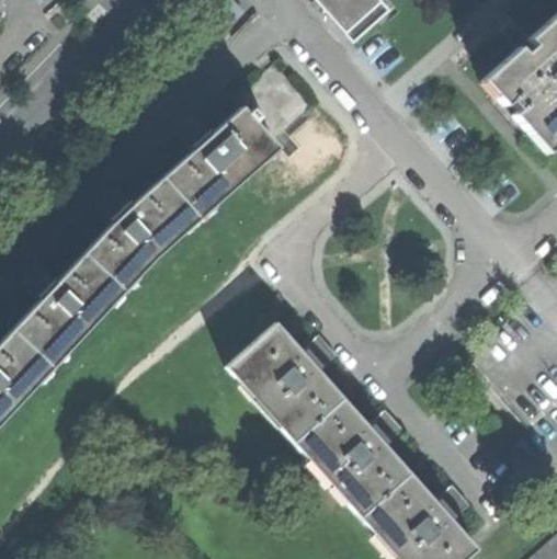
[(215,0),(204,11),(225,32),(247,10),(236,0),(215,0)]
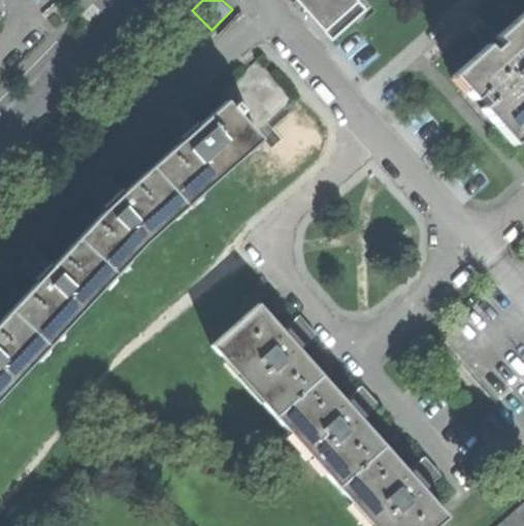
[(369,8),(362,0),(301,0),(336,38),(358,19),(369,8)]
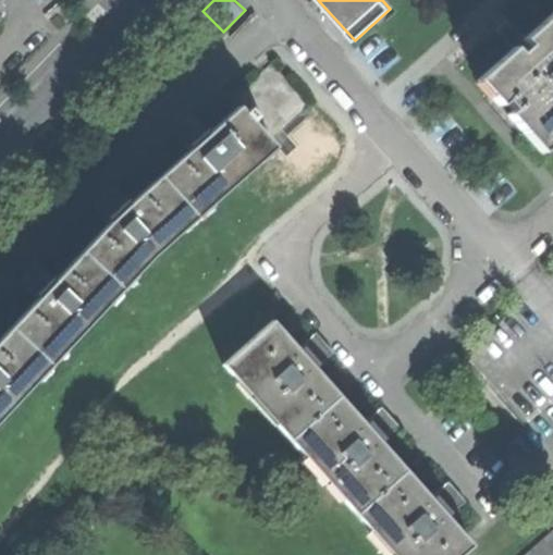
[(516,47),(481,78),(504,103),(508,100),(516,109),(512,113),(545,151),(552,144),(552,14),(528,36),(535,42),(521,53),(516,47)]
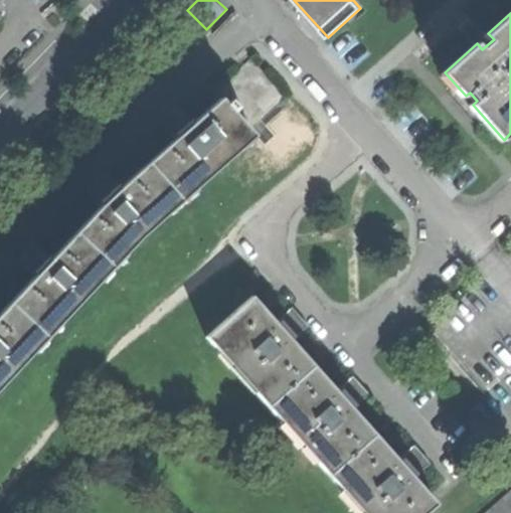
[(465,29),(477,43),(482,49),(494,39),(488,33),(476,19),(470,25),(465,29)]
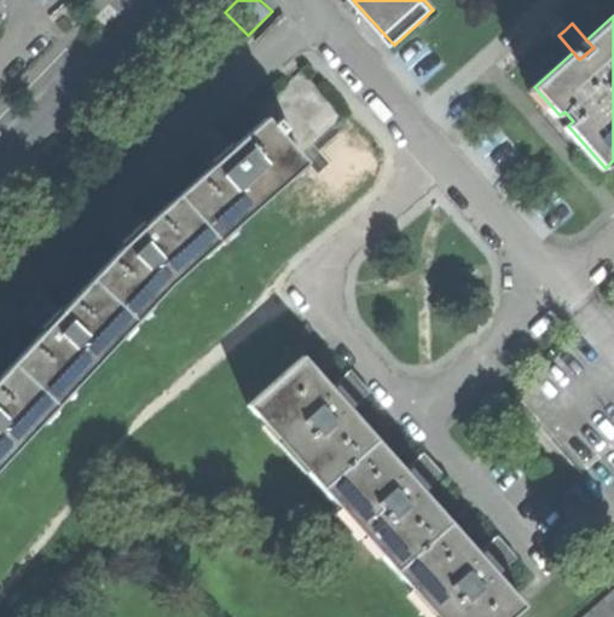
[(181,195),(221,241),(310,162),(284,133),(289,127),(282,119),(276,124),(270,116),(235,146),(221,132),(210,142),(201,150),(215,166),(181,195)]
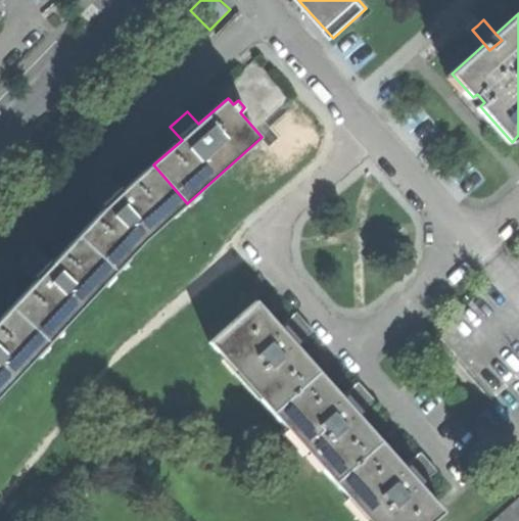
[(94,195),(105,208),(80,235),(118,271),(149,238),(187,203),(153,164),(126,190),(113,176),(103,186),(94,195)]
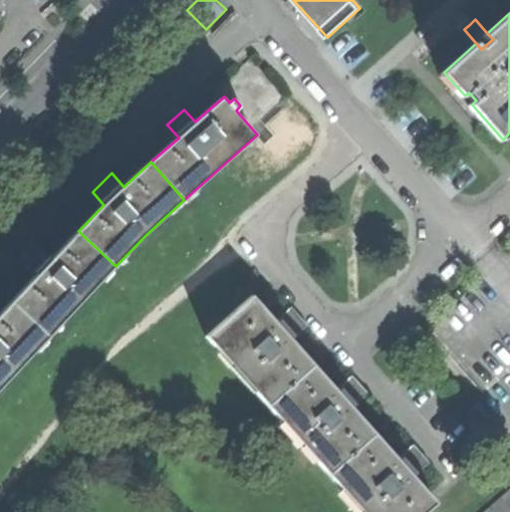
[(13,300),(50,335),(115,266),(78,231),(53,258),(41,246),(33,254),(26,262),(38,274),(13,300)]
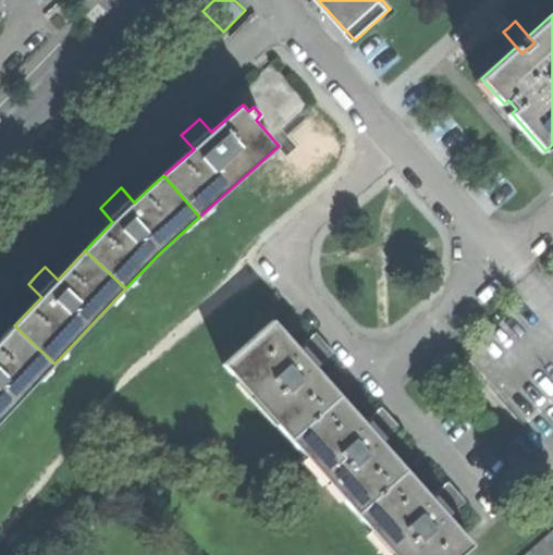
[(289,433),(339,389),(319,367),(333,354),(323,343),(316,334),(302,346),(277,319),(226,362),(289,433)]
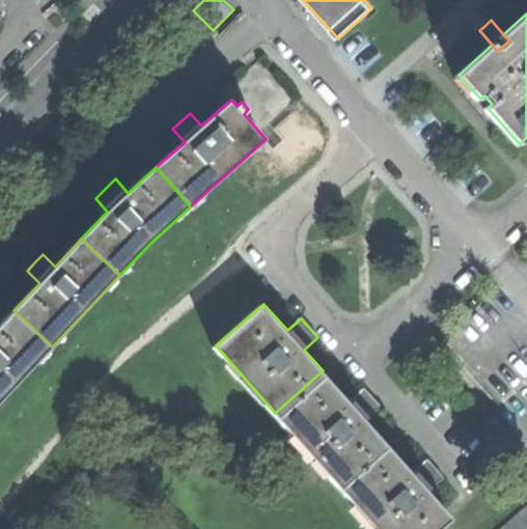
[(0,400),(52,346),(14,310),(0,325),(0,400)]
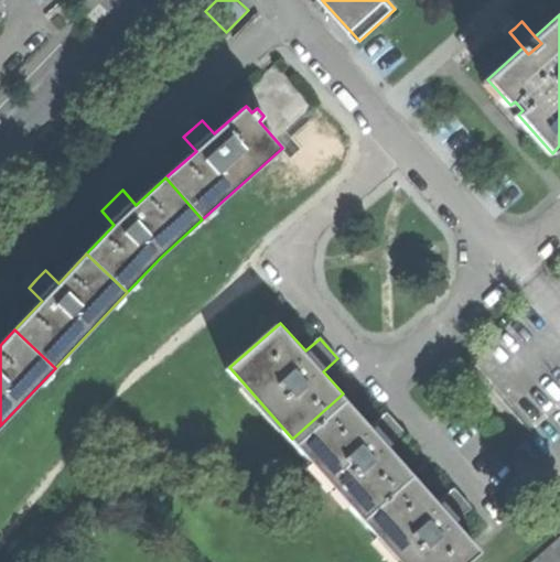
[(362,516),(412,471),(390,446),(404,433),(394,423),(386,413),(372,425),(343,393),(292,439),(362,516)]
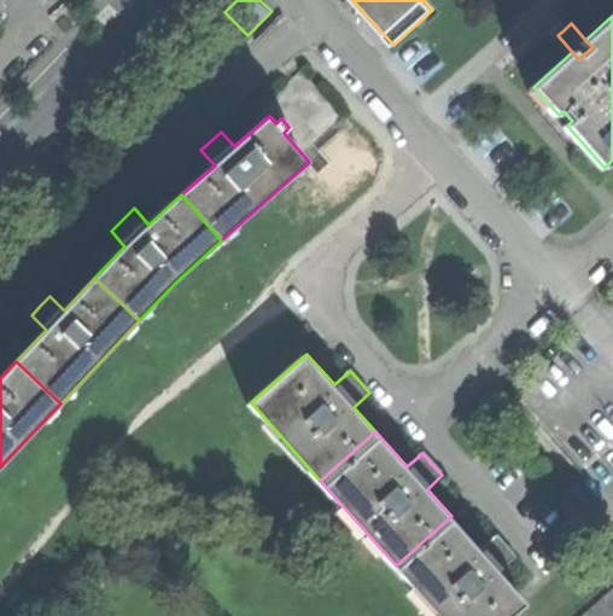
[(441,615),(513,615),(529,603),(501,571),(517,558),(506,547),(496,536),(482,550),(451,516),(396,565),(441,615)]
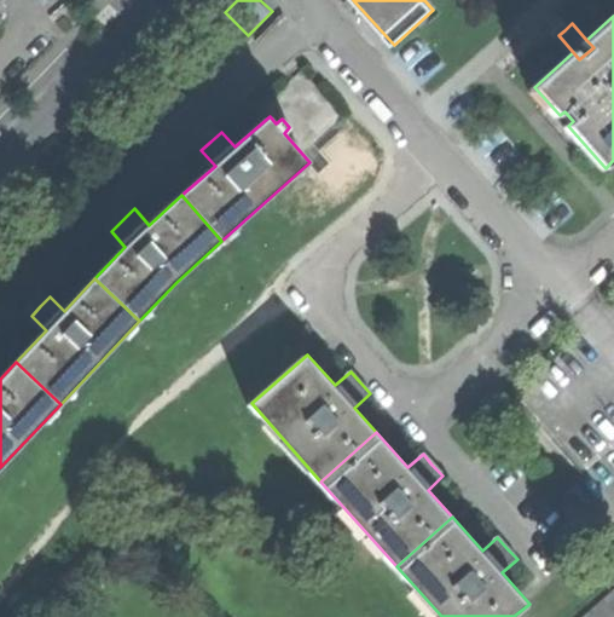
[(613,590),(584,616),(613,616),(613,590)]
